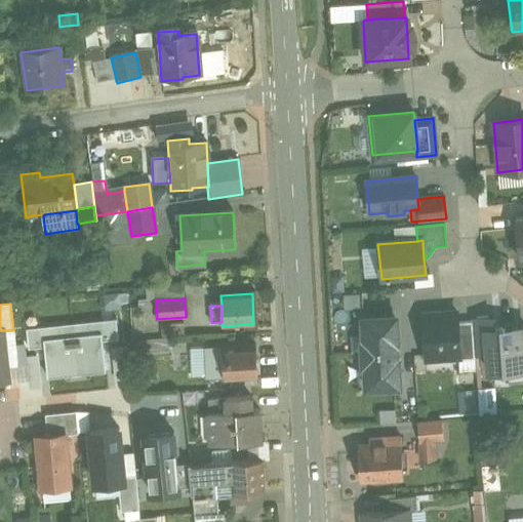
[(456,313),(423,315),(426,359),(458,357),(459,357),(457,323),(456,313)]
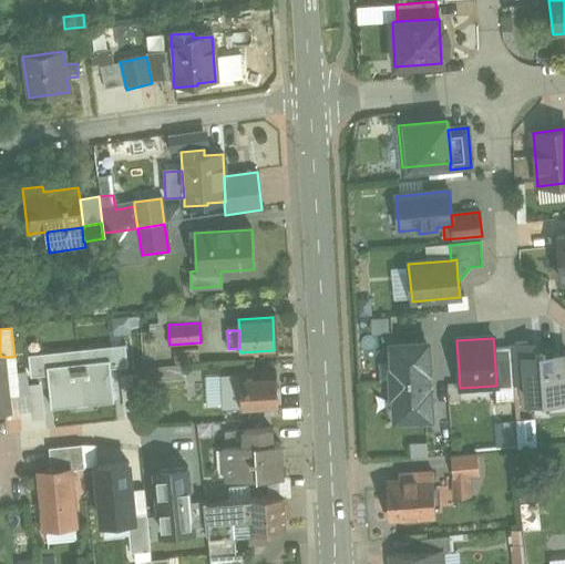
[(389,370),(389,382),(428,381),(427,372),(429,372),(427,342),(389,345),(391,370),(389,370)]
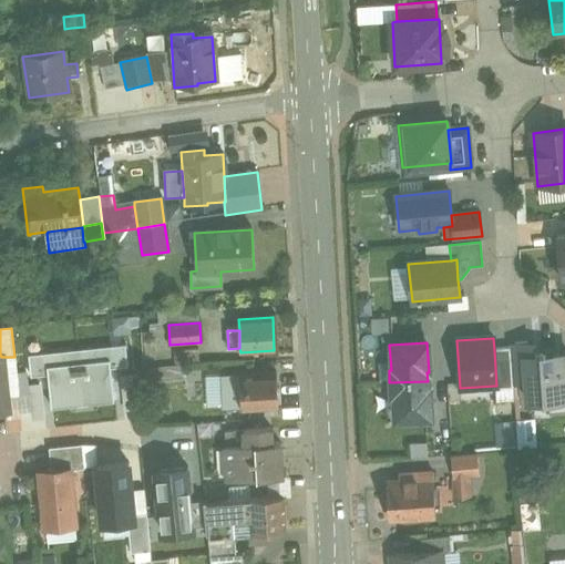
[(532,342),(510,344),(510,348),(513,385),(526,383),(524,357),(533,356),(532,342)]
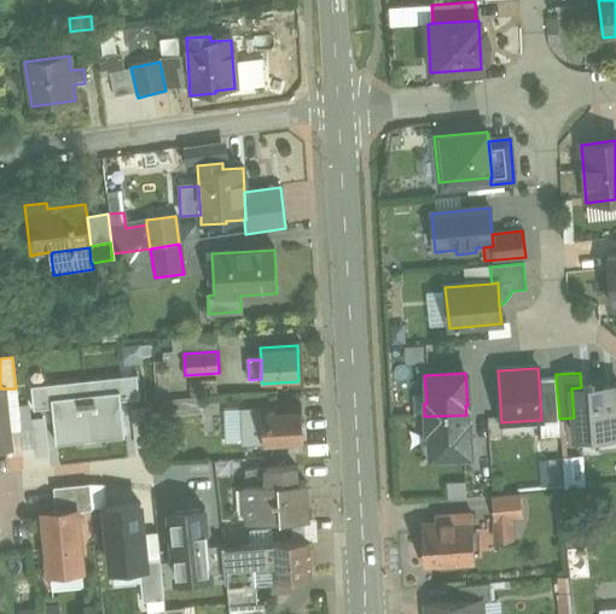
[(135,376),(29,387),(32,411),(51,410),(54,445),(123,438),(118,402),(138,399),(135,376)]
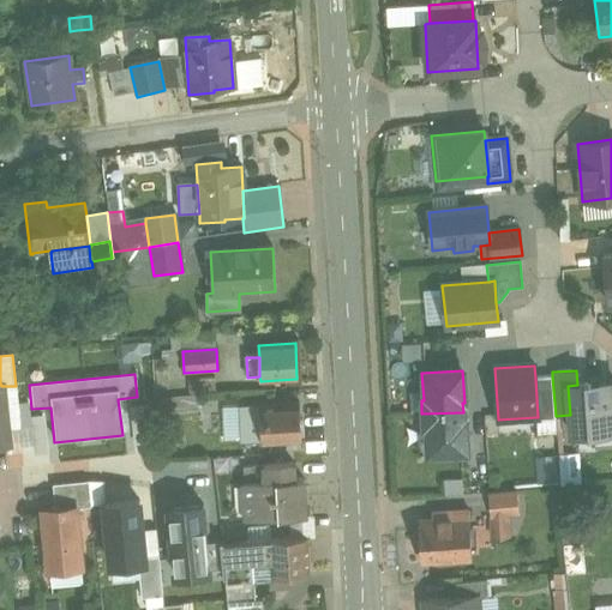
[(552,376),(535,378),(538,417),(537,417),(537,421),(556,420),(556,416),(552,376)]
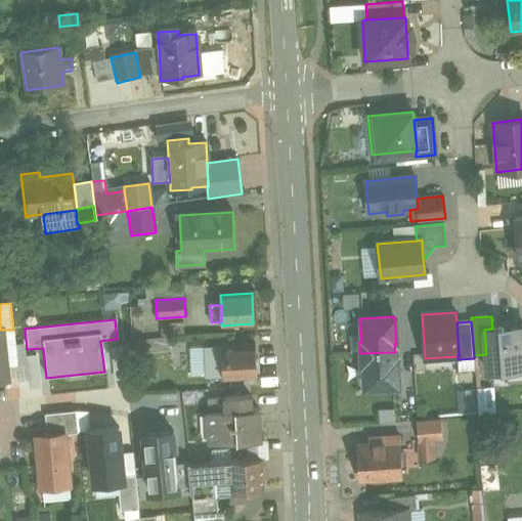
[(181,334),(180,323),(157,326),(158,336),(181,334)]
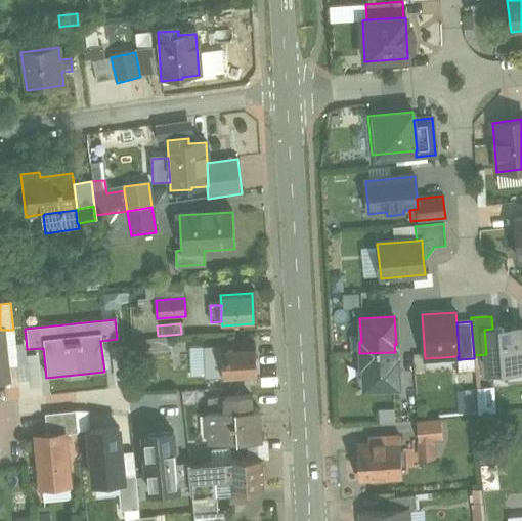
[(521,327),(492,329),(484,330),(486,354),(487,372),(521,370),(521,327)]
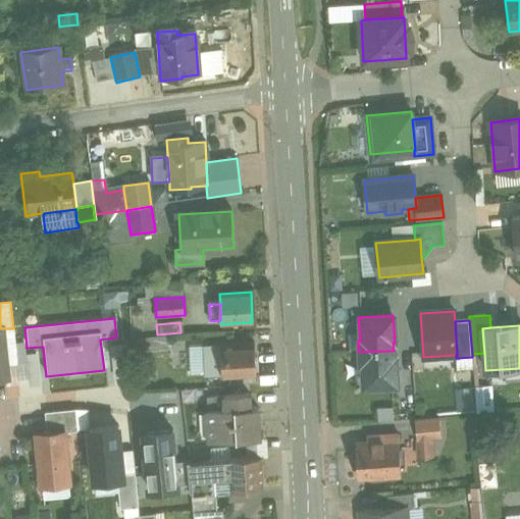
[(134,340),(134,352),(164,350),(163,338),(134,340)]
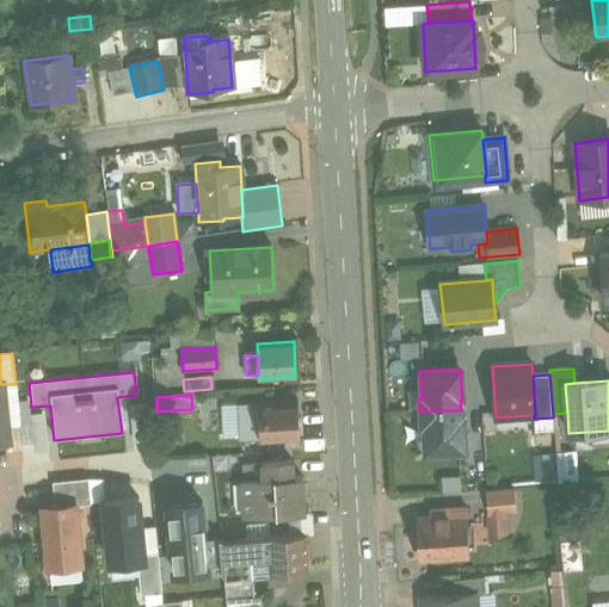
[(296,401),(240,404),(241,425),(244,425),(244,439),(262,439),(262,441),(299,439),(296,401)]
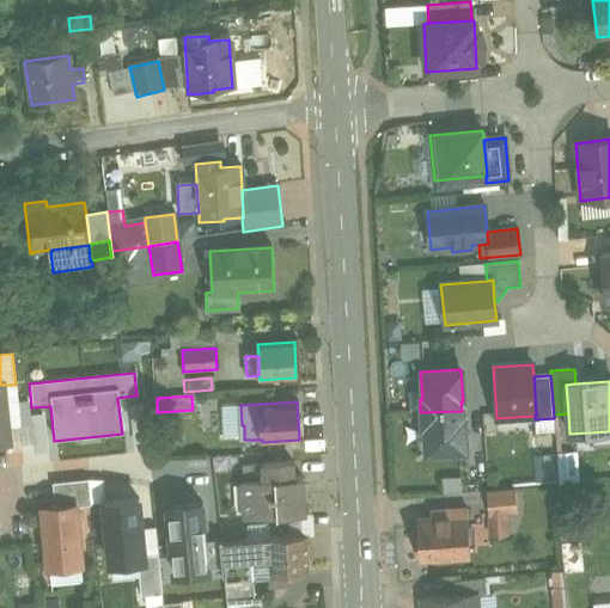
[(150,407),(123,409),(126,436),(151,435),(150,407)]
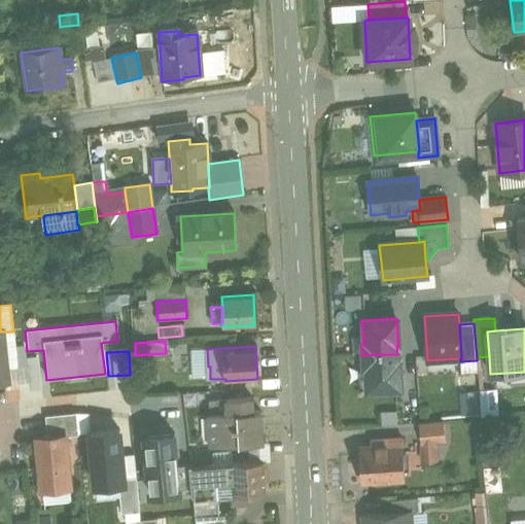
[(397,354),(361,355),(362,368),(364,368),(365,390),(400,389),(399,361),(397,361),(397,354)]
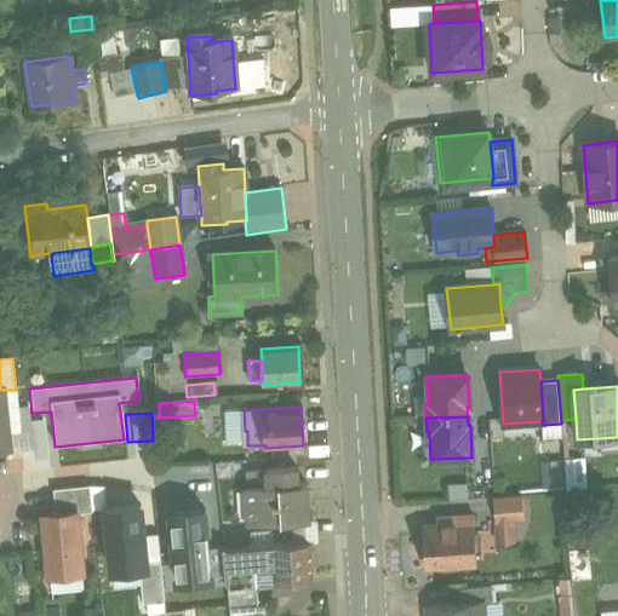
[(513,459),(495,460),(496,478),(514,477),(513,459)]
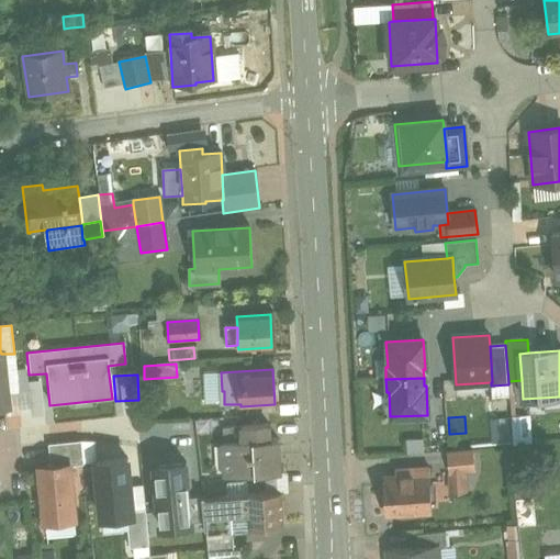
[(486,418),(488,445),(526,444),(525,417),(486,418)]
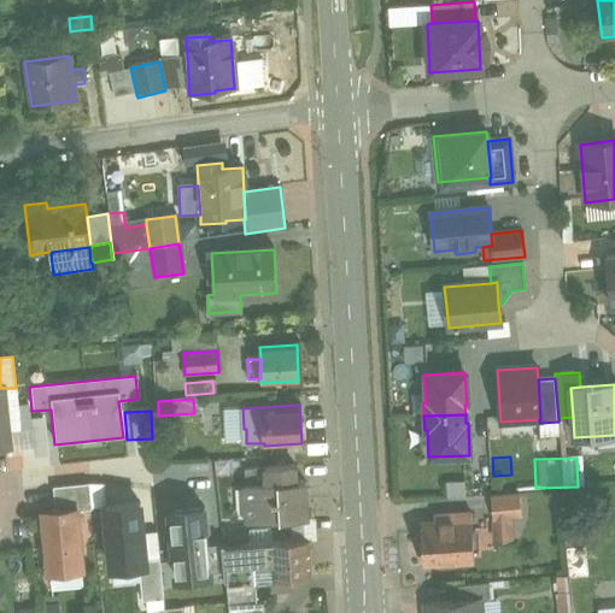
[(294,466),(265,469),(265,485),(296,483),(294,466)]
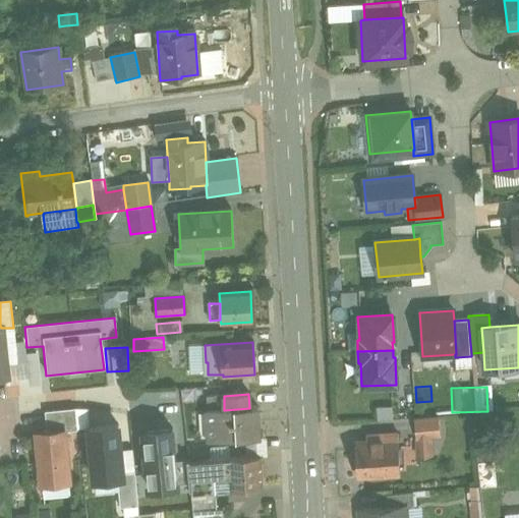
[(373,420),(387,419),(387,407),(372,408),(373,420)]
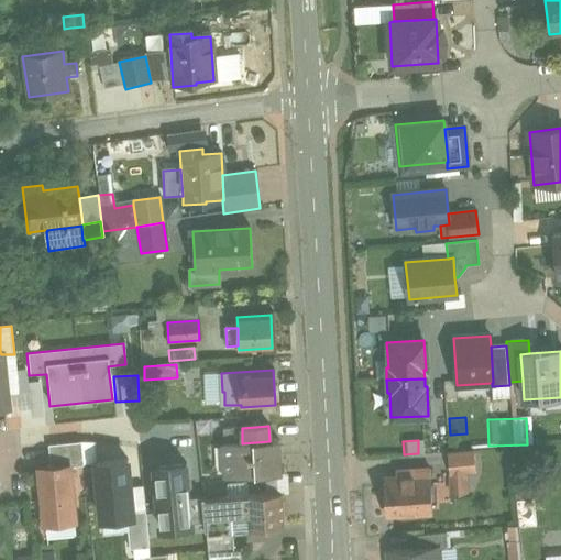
[(242,443),(223,445),(226,478),(279,474),(277,441),(270,441),(242,443)]
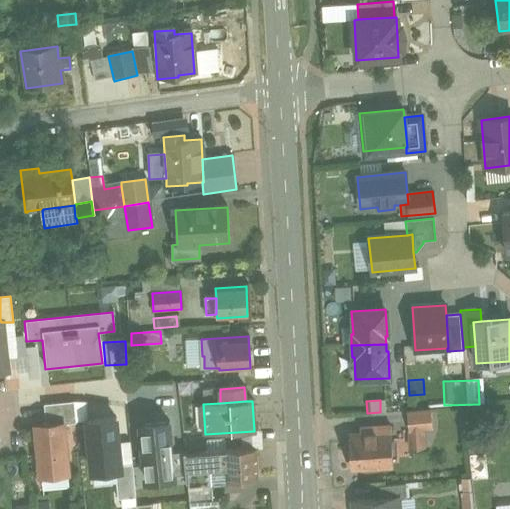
[(74,402),(44,405),(46,425),(64,423),(64,424),(76,423),(74,402)]
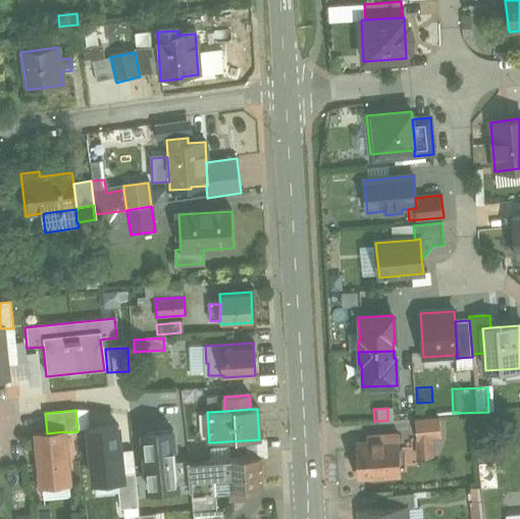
[(438,417),(415,419),(417,440),(431,439),(442,438),(438,417)]
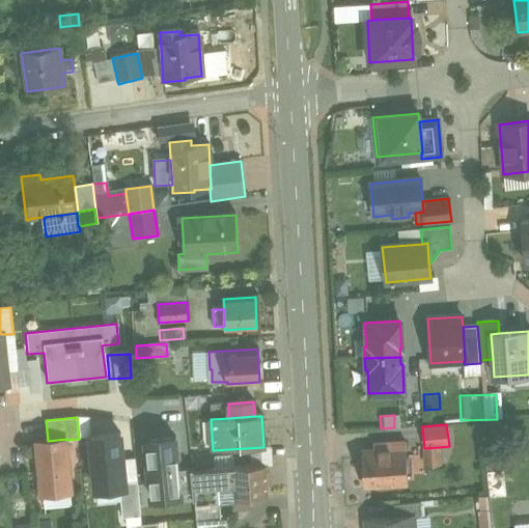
[(119,435),(89,438),(94,491),(118,489),(124,488),(123,483),(119,435)]
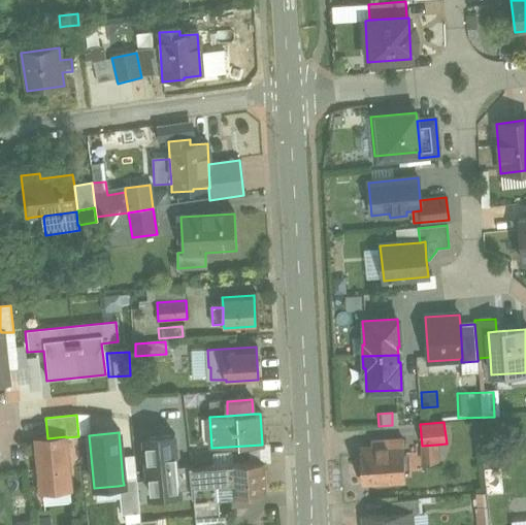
[(47,438),(36,439),(41,491),(42,491),(43,495),(70,492),(69,488),(71,488),(66,437),(66,436),(47,438)]
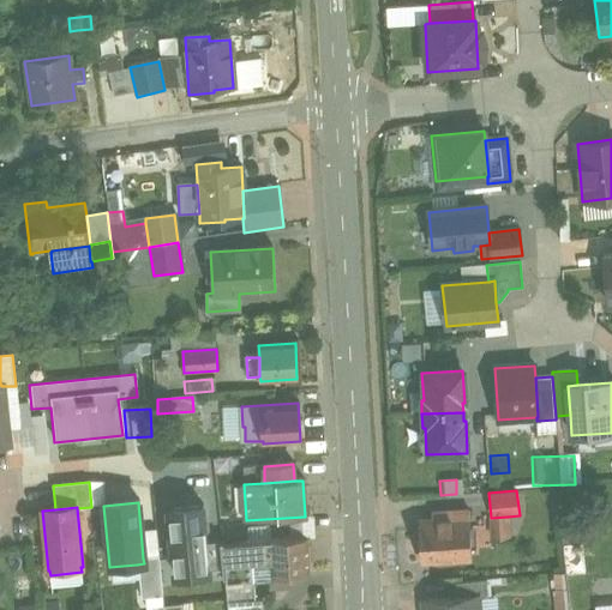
[(202,507),(167,509),(174,577),(223,572),(221,543),(205,545),(202,507)]
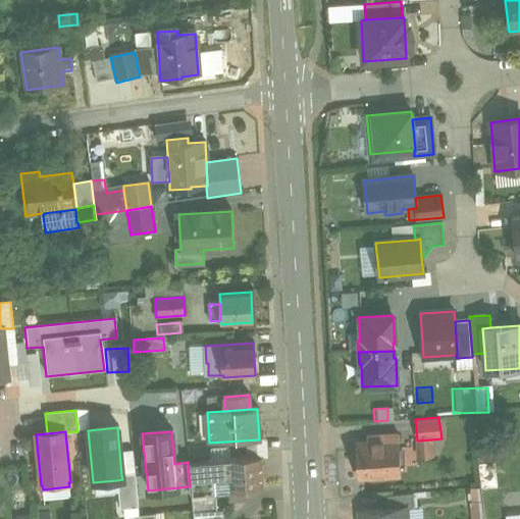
[(399,435),(370,437),(371,444),(356,445),(358,478),(401,475),(399,435)]
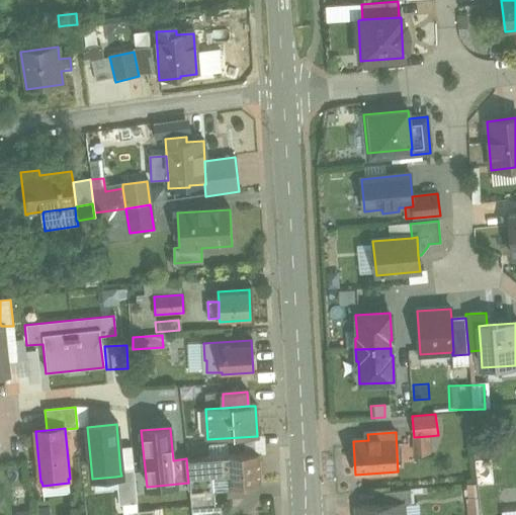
[(428,436),(414,437),(415,455),(429,454),(428,436)]
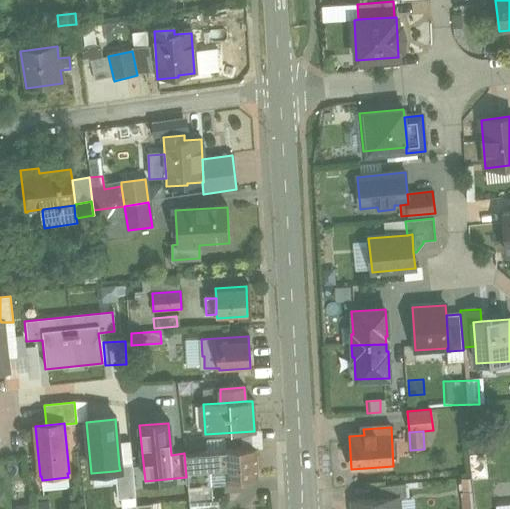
[(255,449),(241,450),(225,451),(225,452),(226,469),(227,482),(257,480),(255,449)]
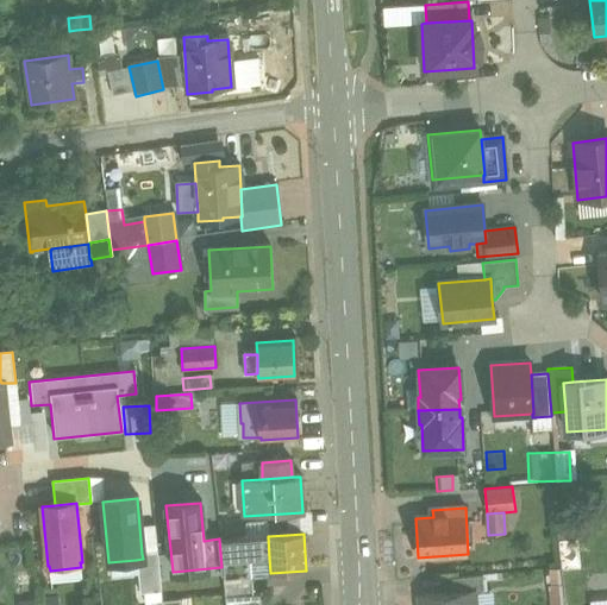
[(268,537),(221,541),(220,539),(219,539),(221,567),(225,599),(252,597),(250,559),(269,558),(268,537)]
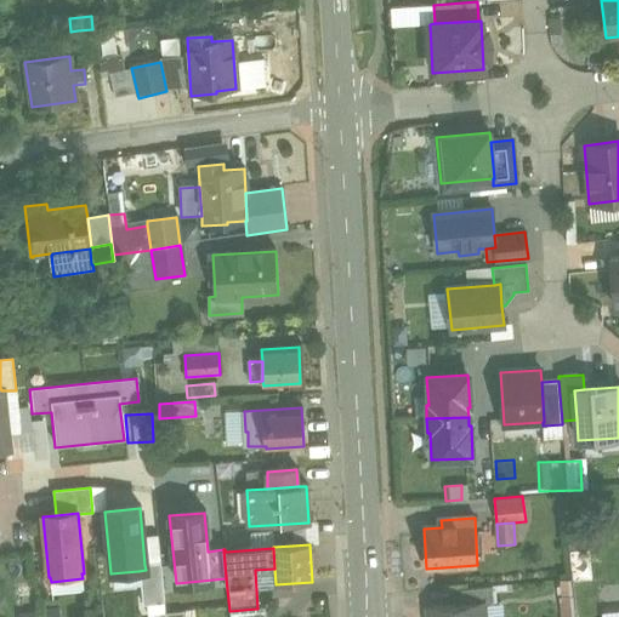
[(159,564),(145,565),(146,570),(138,571),(141,606),(163,605),(159,564)]
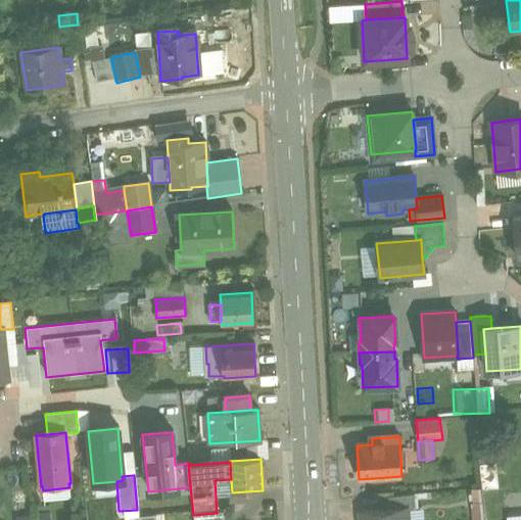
[(415,495),(387,498),(388,510),(407,508),(407,509),(416,508),(415,495)]
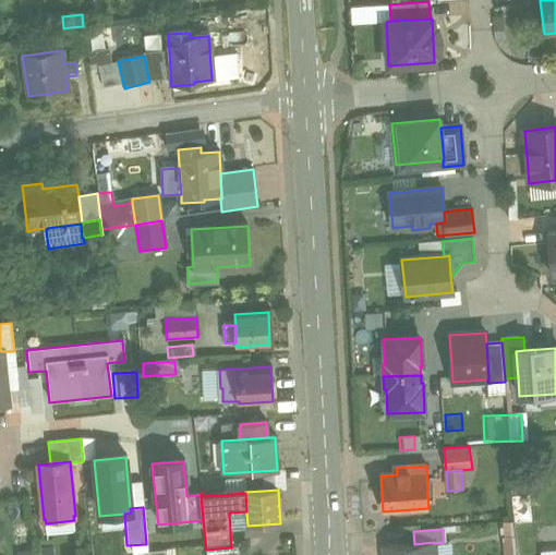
[(414,544),(385,547),(386,554),(435,554),(434,543),(434,542),(414,544)]
